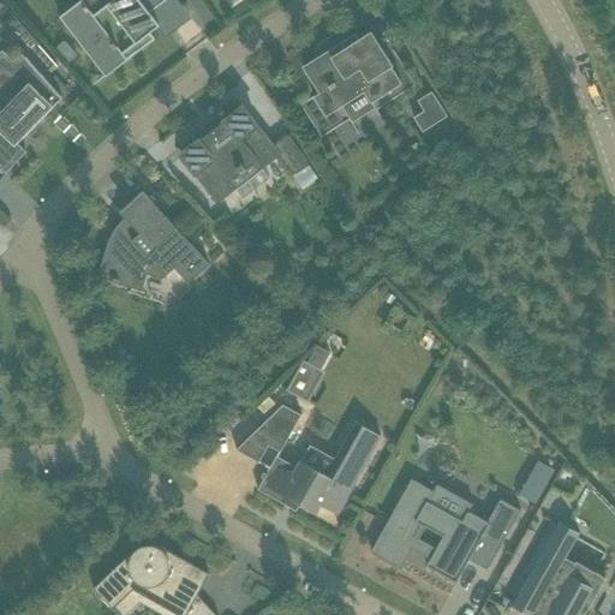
[(149,33),(160,25),(149,12),(151,11),(163,0),(112,0),(93,16),(81,0),(59,17),(105,77),(154,40),(149,33)]
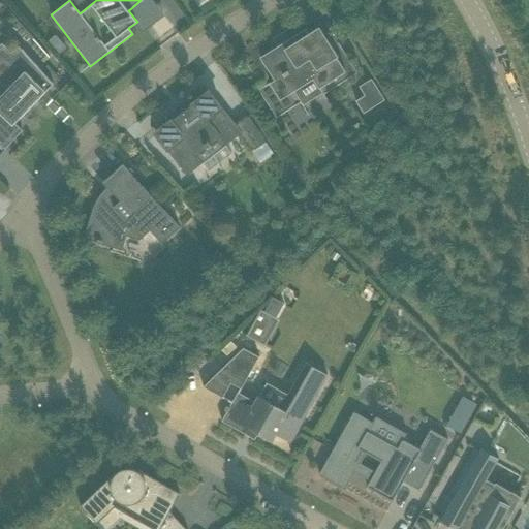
[(269,84),(280,100),(313,80),(319,89),(345,72),(336,58),(338,57),(319,27),(308,34),(305,29),(287,40),(288,41),(260,59),(274,81),(269,84)]
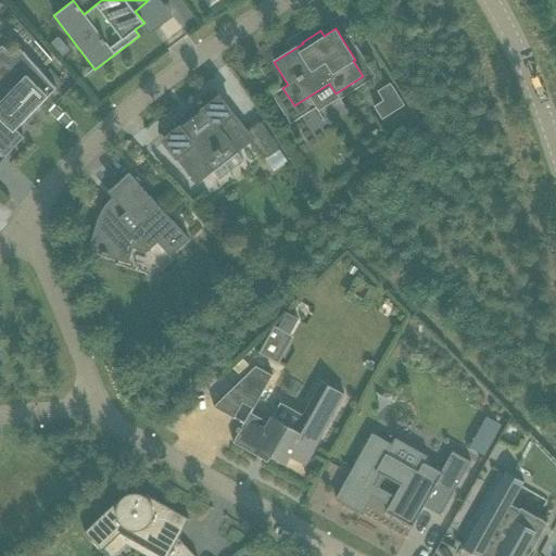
[(58,37),(51,43),(62,57),(68,50),(58,37)]
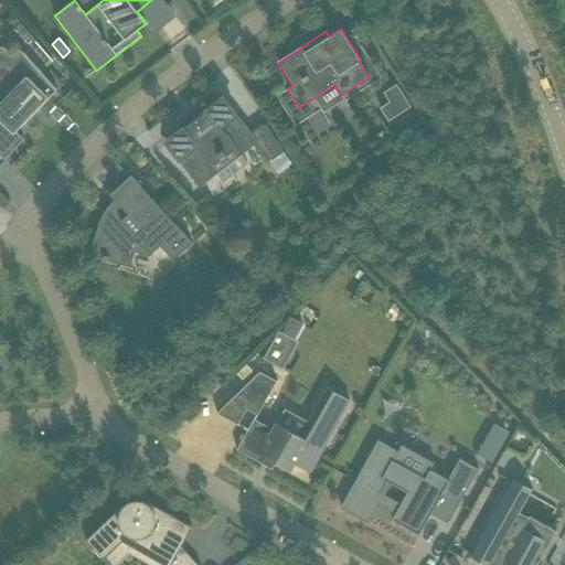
[(56,93),(22,54),(12,64),(1,54),(0,54),(0,98),(3,102),(0,105),(0,157),(3,160),(22,140),(12,131),(19,126),(21,128),(41,108),(39,105),(44,99),(46,102),(56,93)]
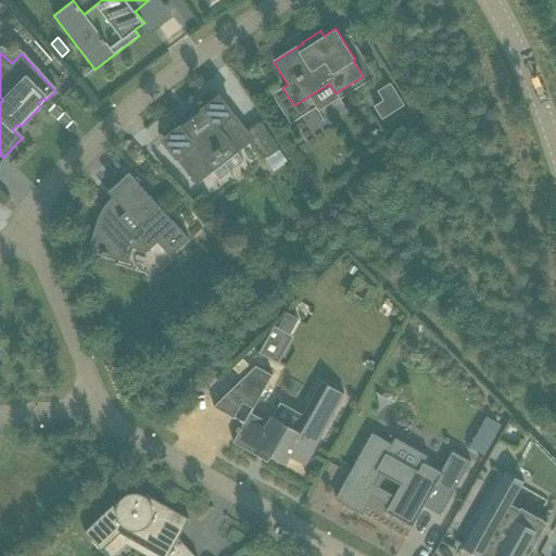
[(382,118),(404,104),(390,83),(377,91),(382,100),(374,105),(382,118)]
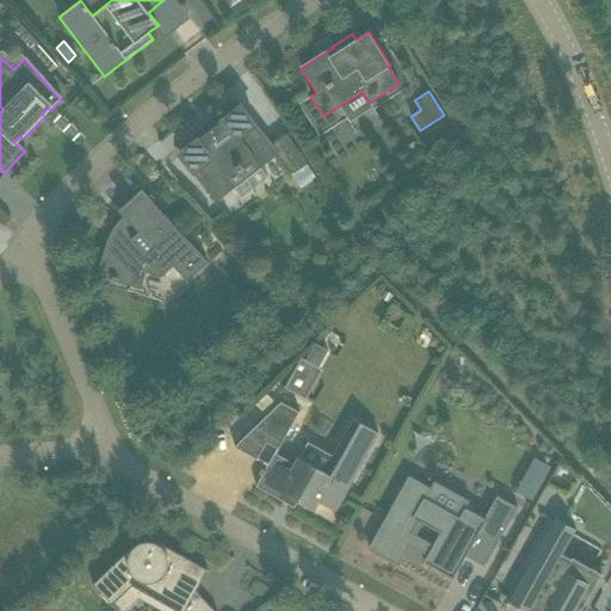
[(271,146),(240,106),(217,124),(214,118),(197,130),(202,136),(179,154),(215,201),(234,186),(227,178),(236,171),(239,173),(245,168),(242,166),(252,159),(259,167),(276,154),(290,176),(307,165),(287,135),(271,146)]
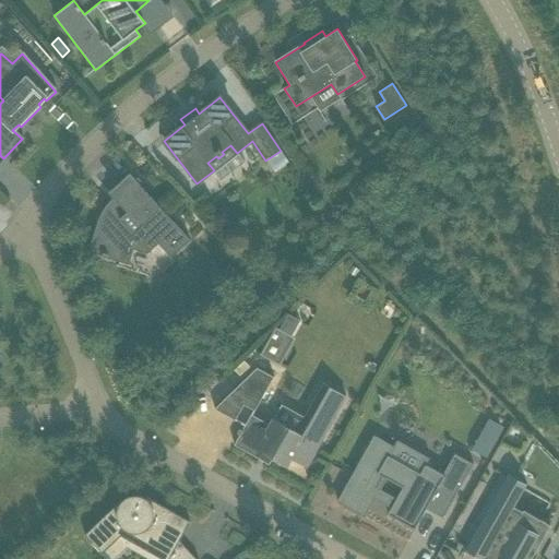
[(102,257),(107,259),(107,258),(125,263),(129,248),(146,253),(147,254),(150,253),(149,252),(158,244),(170,258),(190,240),(129,174),(109,192),(118,203),(107,213),(103,210),(100,214),(99,218),(97,223),(93,238),(94,238),(90,251),(103,254),(102,257)]
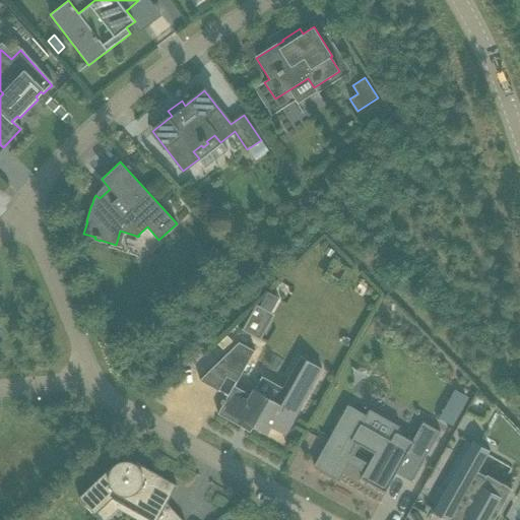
[(207,234),(198,242),(207,252),(216,244),(207,234)]
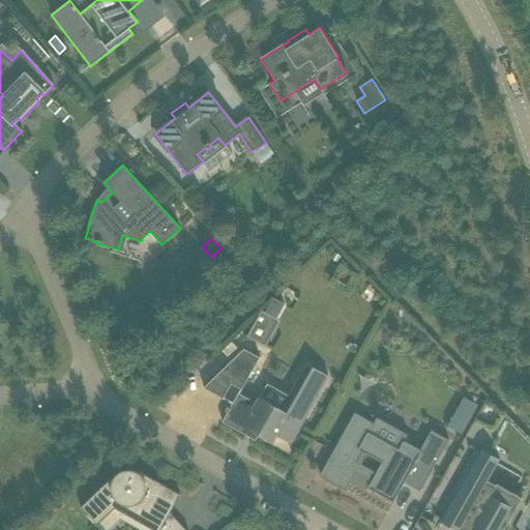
[(261,310),(246,335),(264,346),(278,320),(261,310)]
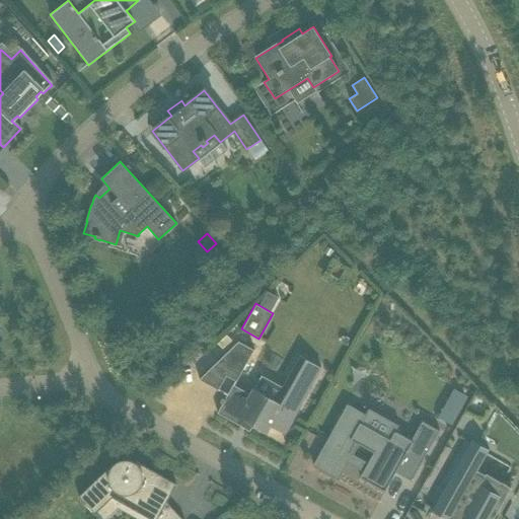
[(238,342),(199,380),(218,390),(226,376),(236,381),(253,351),(238,342)]
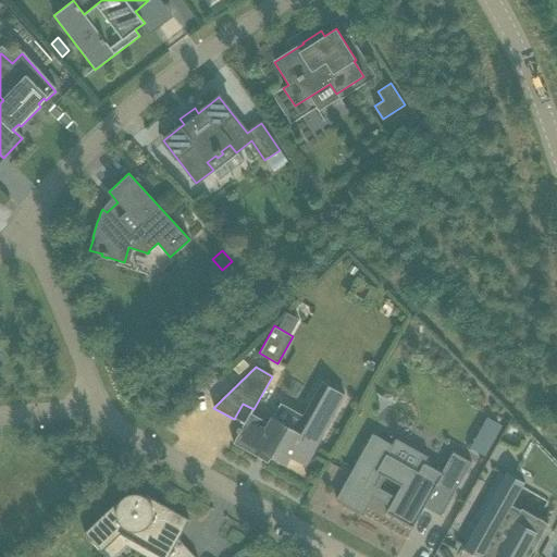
[(233,444),(252,455),(256,449),(284,465),(283,466),(285,467),(286,465),(285,465),(289,457),(305,466),(345,395),(321,382),(294,430),(272,418),(269,423),(250,413),(242,429),(238,428),(236,432),(238,433),(233,444)]
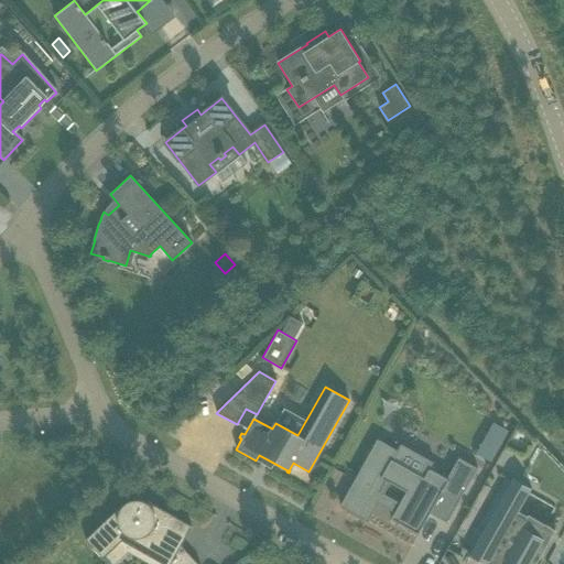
[(434,463),(401,444),(397,451),(377,440),(339,507),(368,522),(379,503),(394,512),(391,519),(419,534),(430,513),(446,523),(477,468),(458,458),(446,479),(430,470),(434,463)]
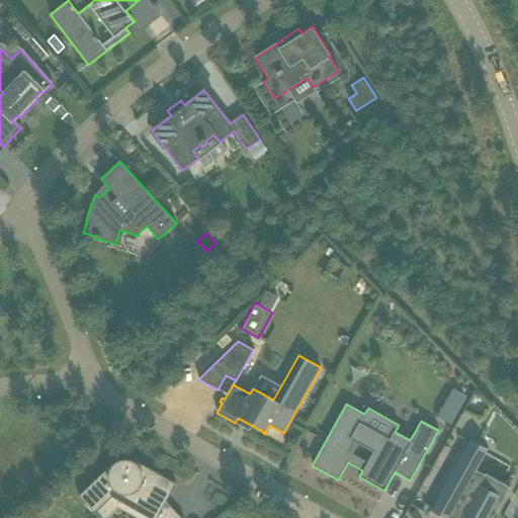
[(485,476),(486,473),(485,473),(484,475),(476,470),(486,453),(485,452),(469,444),(468,443),(432,507),(434,507),(452,517),(487,517),(499,497),(505,487),(485,476)]
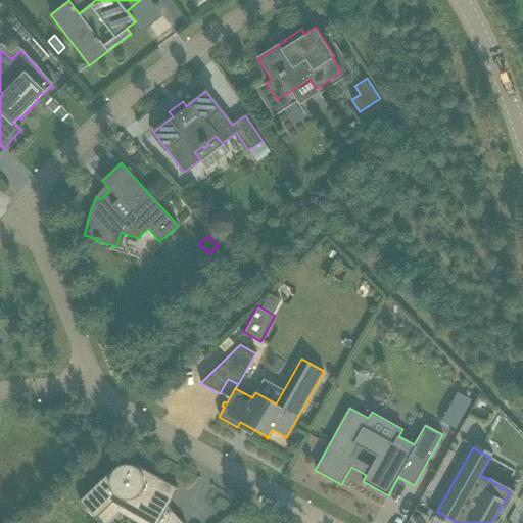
[(150,522),(183,522),(168,507),(178,488),(136,465),(135,466),(132,465),(129,464),(126,464),(125,464),(122,465),(119,466),(116,467),(114,468),(113,468),(79,501),(95,518),(112,502),(150,522)]
